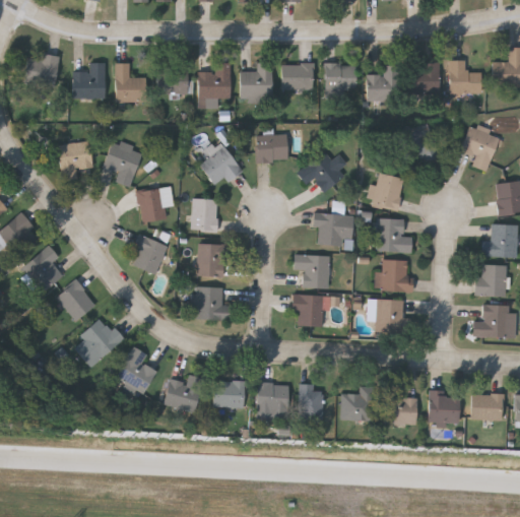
[(492,62),(508,62),(508,48),(519,48),(519,87),(492,87),(492,62)]
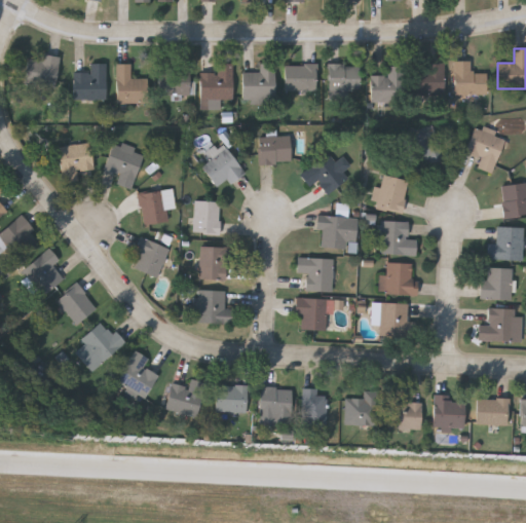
[(60,59),(54,88),(24,83),(29,53),(60,59)]
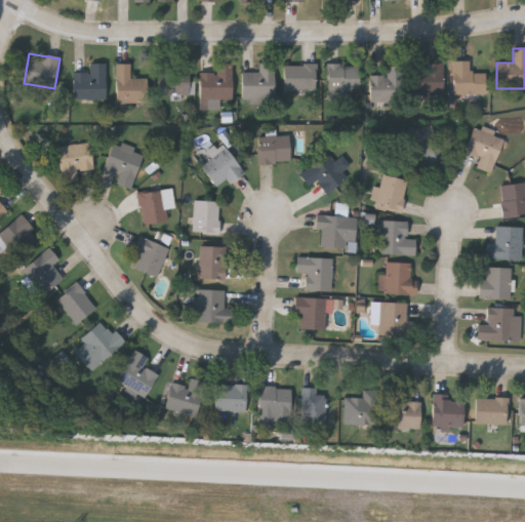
[(471,61),(471,73),(485,73),(485,94),(454,94),(454,61),(471,61)]
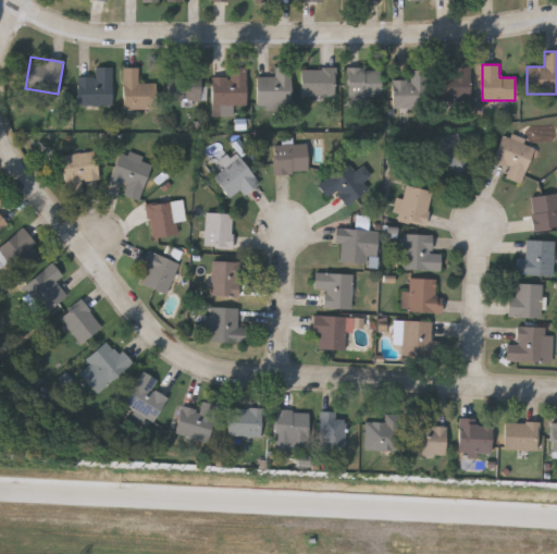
[(78,76),(96,76),(96,68),(112,68),(112,107),(78,107),(78,76)]
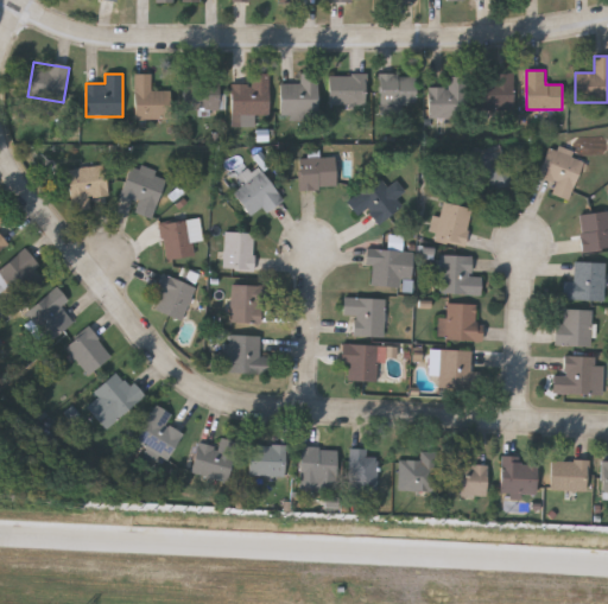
[(270,74),(270,116),(232,116),(232,84),(254,84),(254,74),(270,74)]
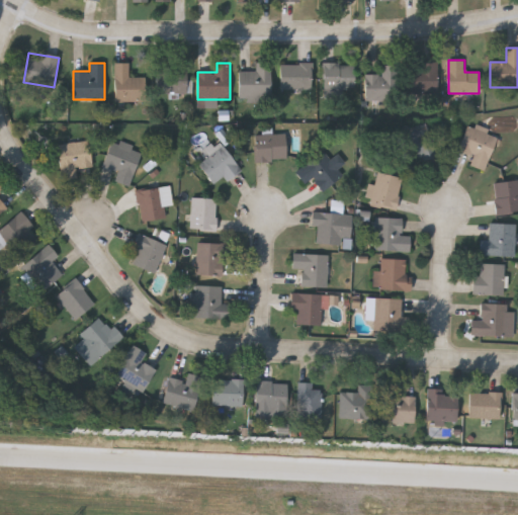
[(239,97),(239,72),(256,72),(256,63),(271,63),(271,97),(239,97)]
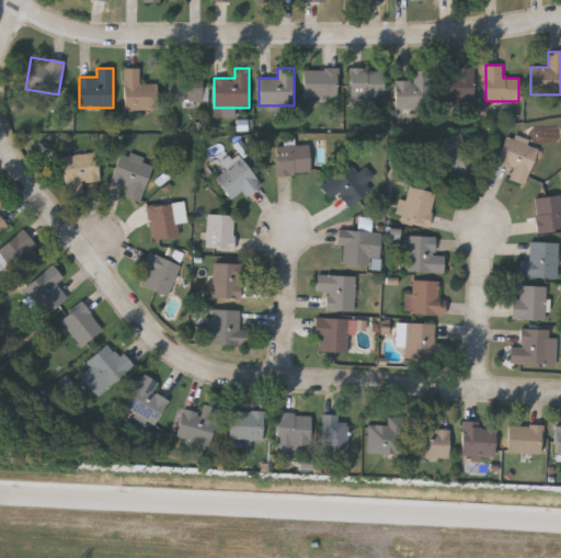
[(473,68),(473,103),(441,103),(441,68),(473,68)]
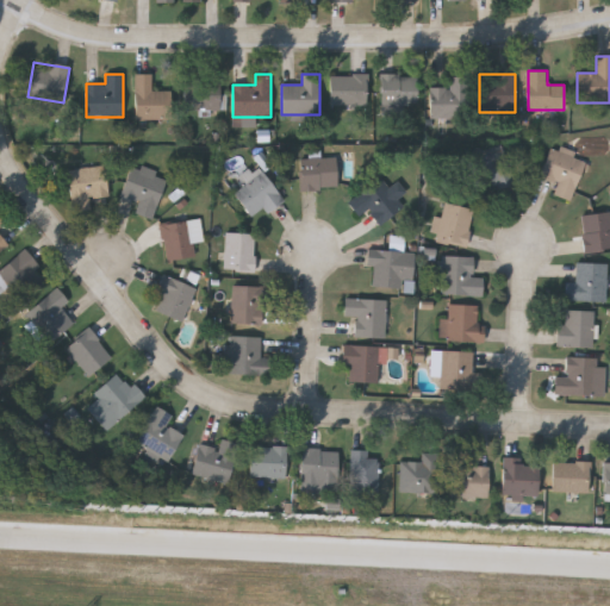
[(151,75),(151,92),(172,92),(172,120),(135,120),(135,75),(151,75)]
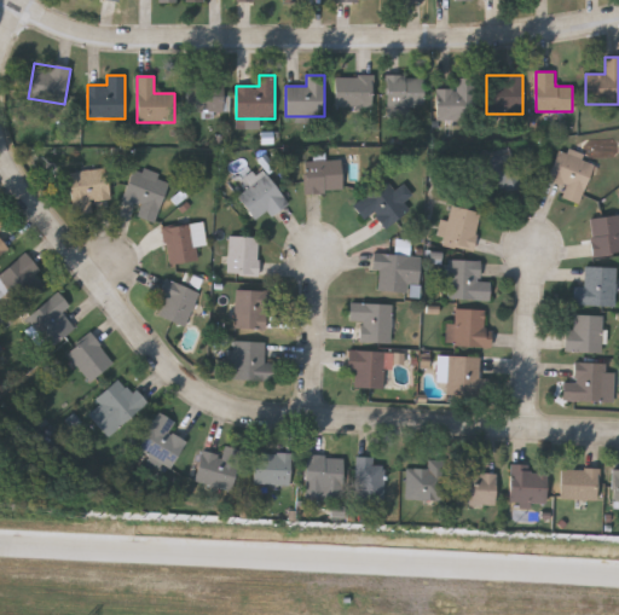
[(374,76),(374,106),(335,106),(335,76),(374,76)]
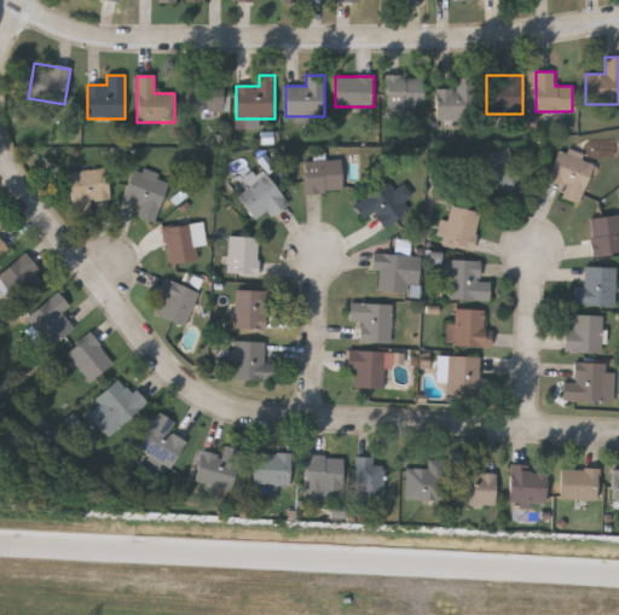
[(409,109),(409,115),(385,115),(385,76),(423,76),(423,109),(409,109)]
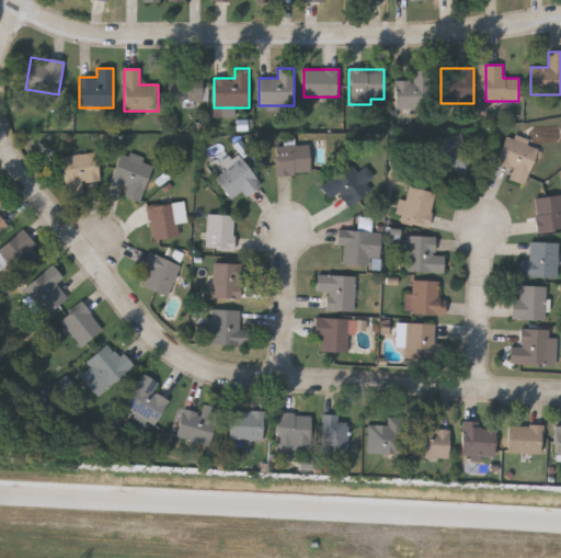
[(414,81),(415,72),(426,72),(426,111),(396,111),(396,81),(414,81)]
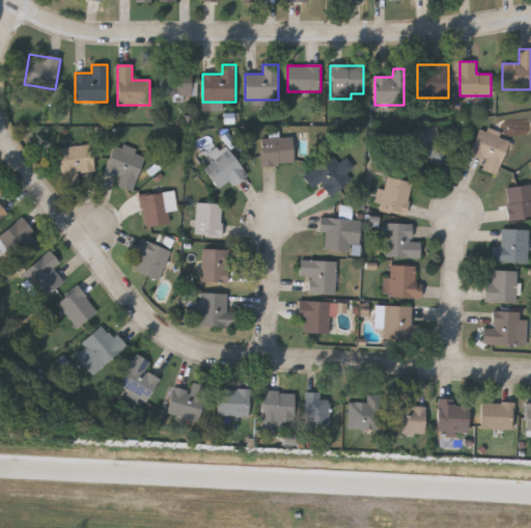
[(192,96),(159,96),(159,70),(192,70),(192,96)]
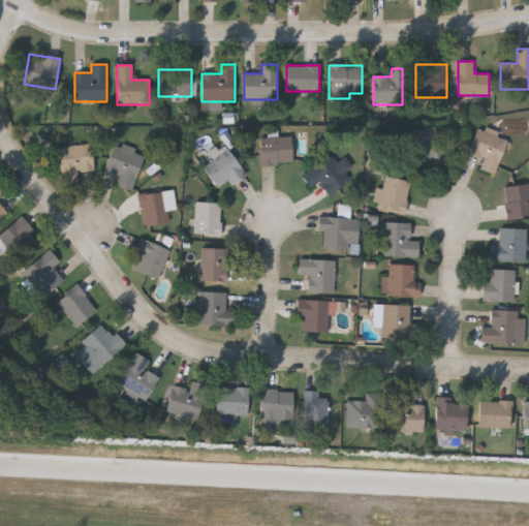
[(505,136),(497,163),(469,154),(477,127),(505,136)]
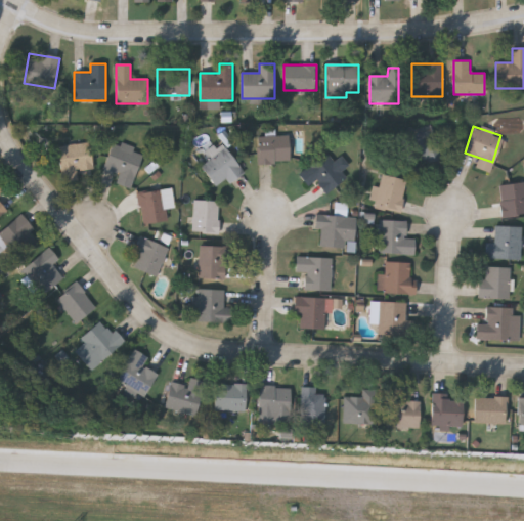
[(435,161),(404,160),(405,128),(436,129),(435,161)]
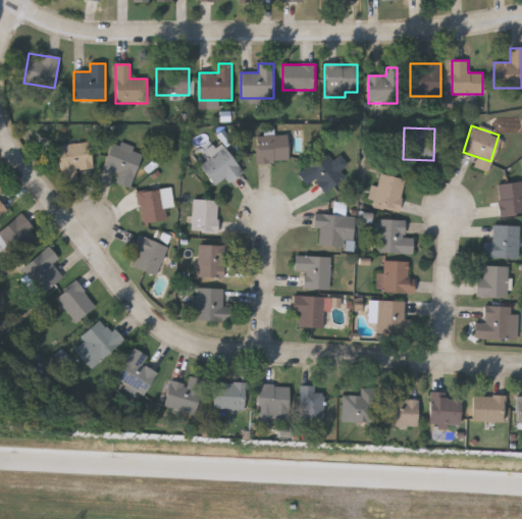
[(289,136),(289,163),(256,163),(256,136),(289,136)]
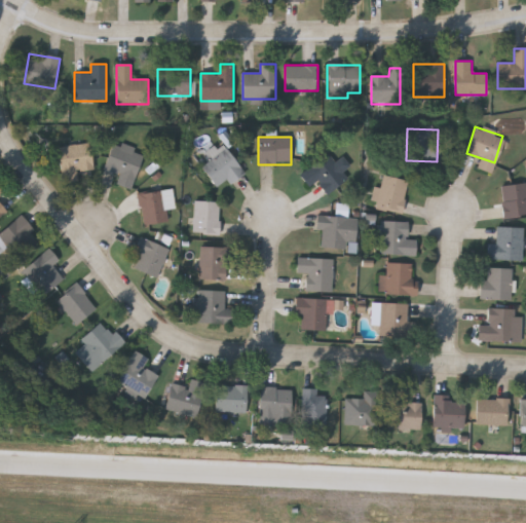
[(105,170),(114,142),(144,152),(133,190),(117,185),(120,175),(105,170)]
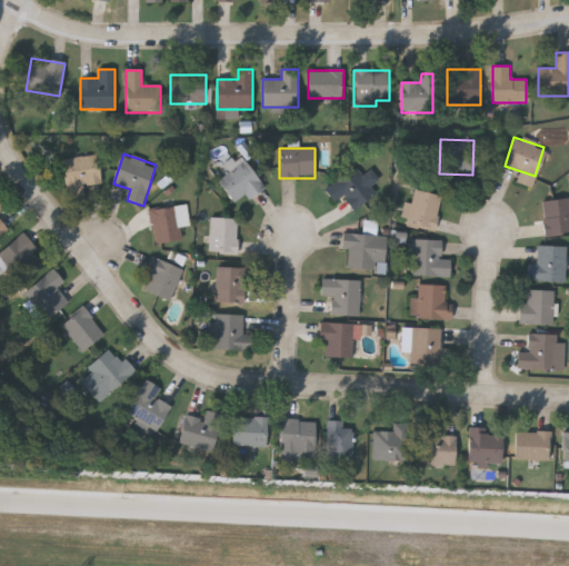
[(100,181),(66,184),(63,159),(98,157),(100,181)]
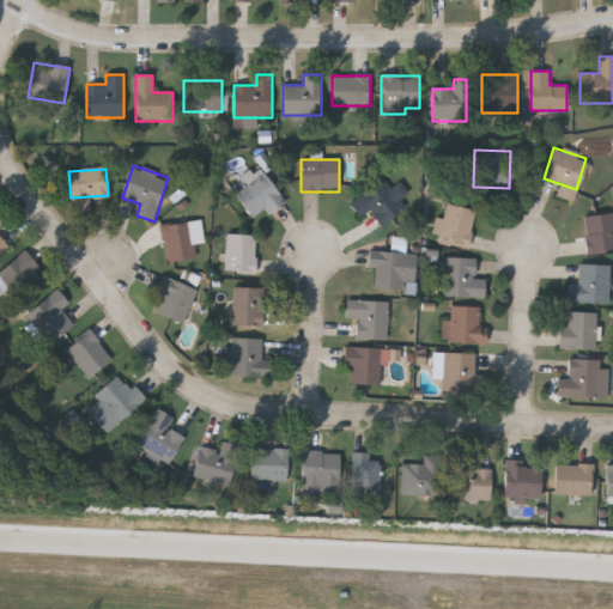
[(236,194),(248,186),(243,178),(249,172),(253,177),(262,170),(284,200),(254,220),(236,194)]
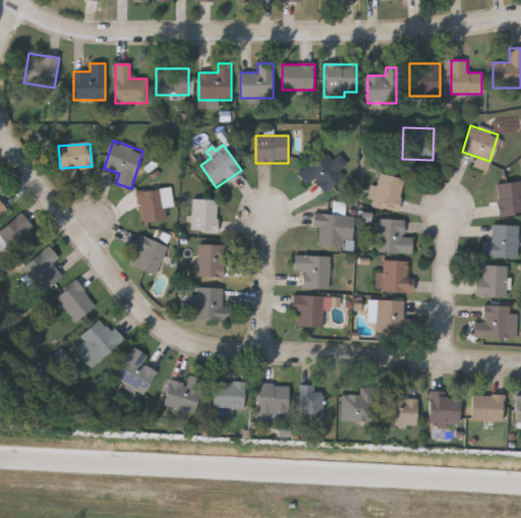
[(298,176),(323,152),(345,175),(329,190),(316,178),(308,186),(298,176)]
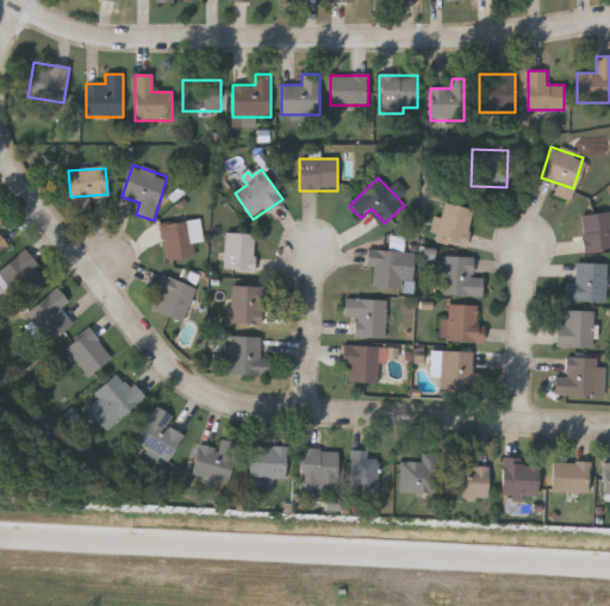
[(474,211),(465,249),(434,242),(443,204),(474,211)]
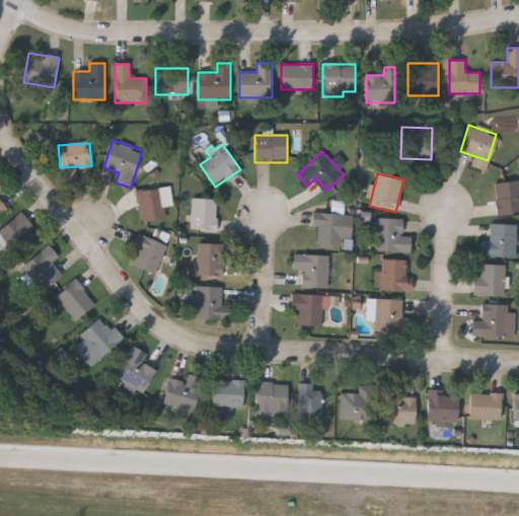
[(495,183),(518,181),(518,213),(496,215),(495,183)]
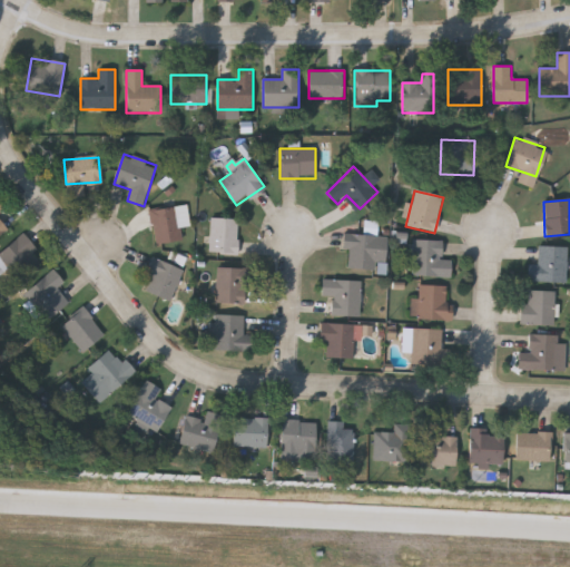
[(0,241),(9,234),(0,222),(0,216),(5,213),(0,206),(0,241)]
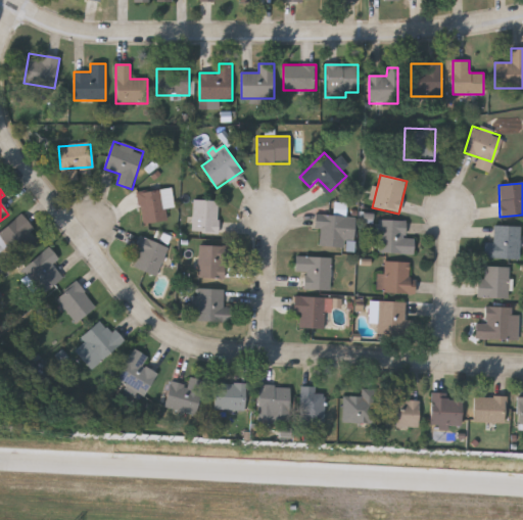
[(143,224),(139,193),(163,189),(168,221),(143,224)]
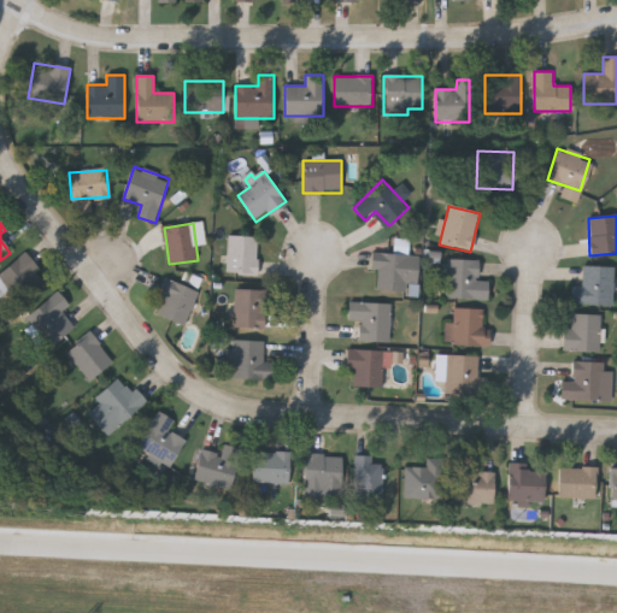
[(258,275),(228,275),(228,236),(258,236),(258,275)]
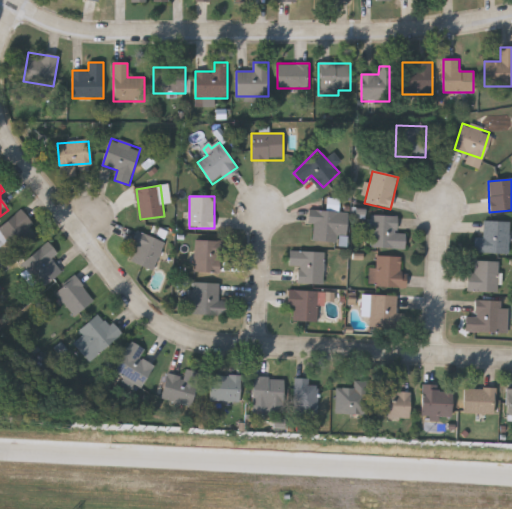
[(40,235),(14,253),(0,230),(0,225),(23,210),(40,235)]
